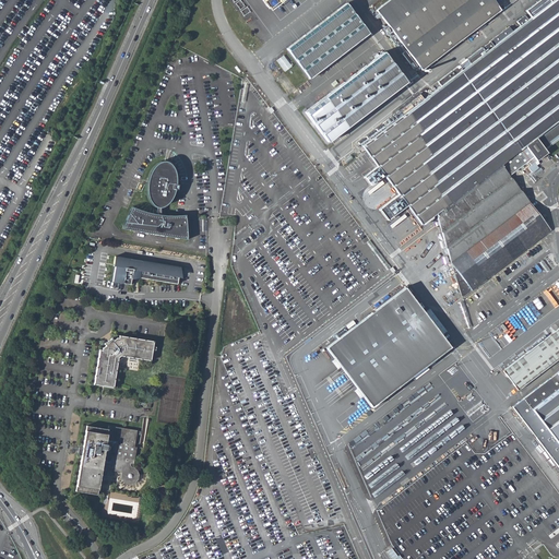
[(558,0),(546,0),(361,149),(423,225),(437,214),(462,298),(550,229),(509,176),(558,135),(558,0)]
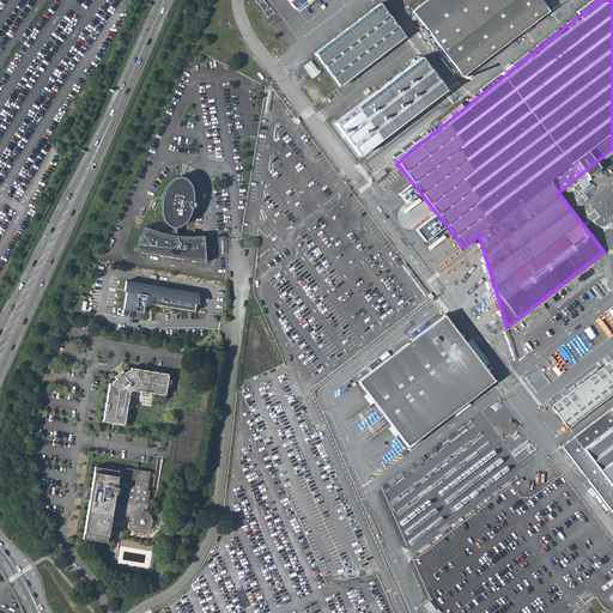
[(425,0),(414,10),(462,73),(558,0),(425,0)]
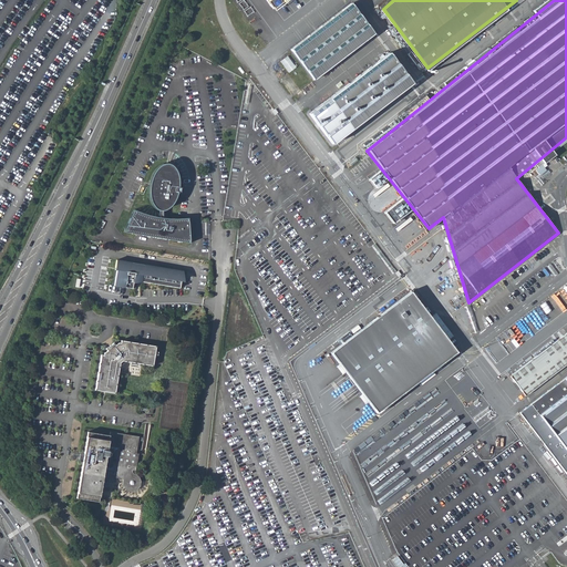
[(348,6),(289,52),(312,83),(372,35),(348,6)]
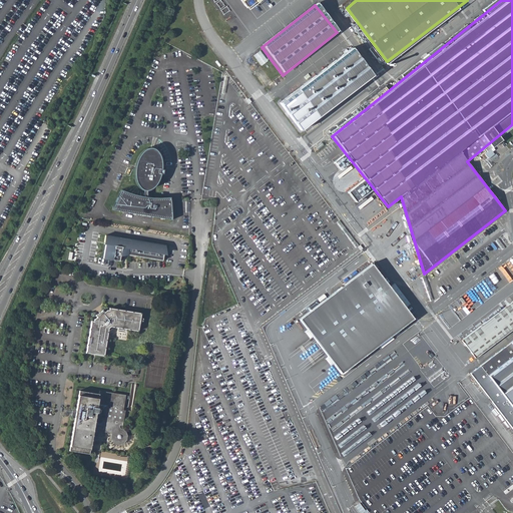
[(350,49),(280,105),(301,132),(372,76),(350,49)]
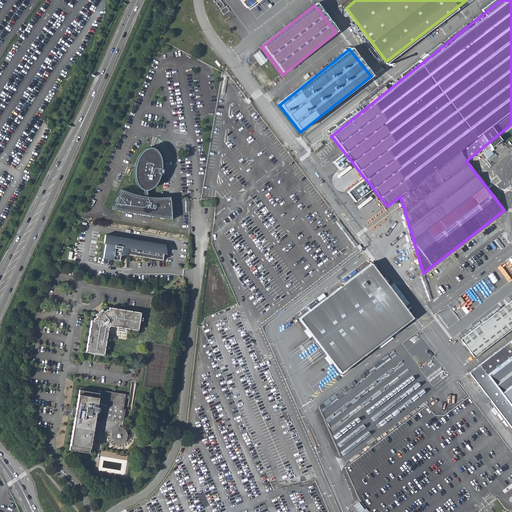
[(260,65),(267,61),(261,50),(254,53),(260,65)]
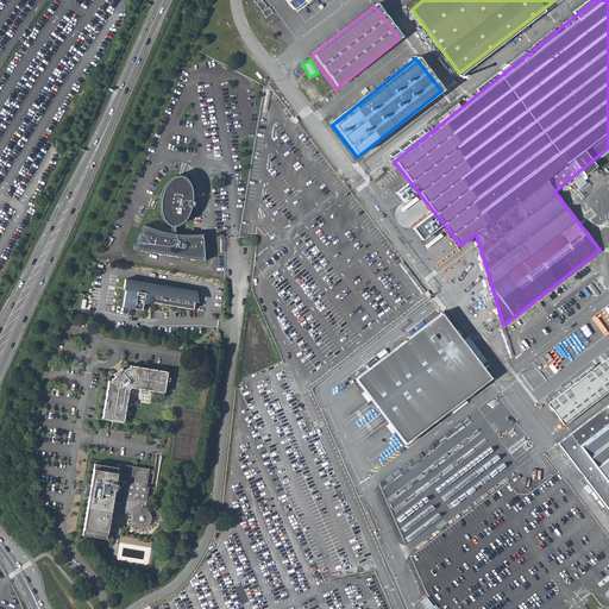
[(165,224),(169,226),(171,226),(174,225),(175,225),(177,224),(181,223),(183,220),(186,218),(188,212),(189,208),(190,205),(192,200),(192,195),(192,190),(190,187),(189,184),(188,181),(183,177),(181,176),(177,176),(175,176),(170,177),(167,180),(164,183),(161,188),(159,192),(158,196),(157,201),(157,205),(158,212),(159,215),(163,221),(165,224)]
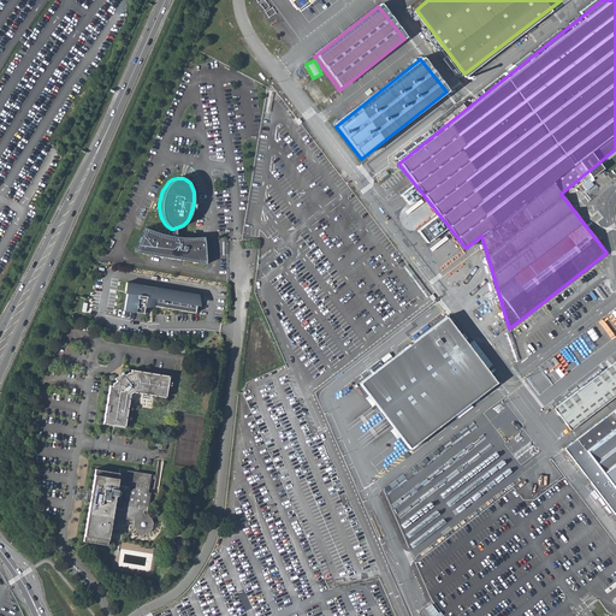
[(144,227),(135,253),(206,265),(203,237),(199,237),(191,238),(185,238),(176,237),(176,227),(173,229),(171,237),(164,235),(158,234),(153,231),(144,227)]
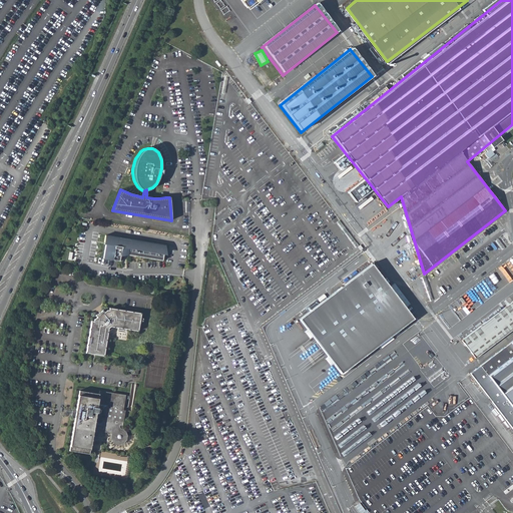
[(355,249),(358,247),(345,231),(343,233),(355,249)]
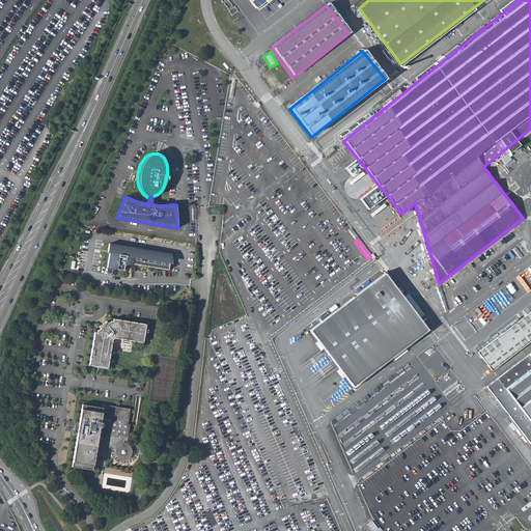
[(128,247),(109,244),(108,251),(110,251),(110,253),(107,268),(123,270),(126,256),(127,254),(128,247)]
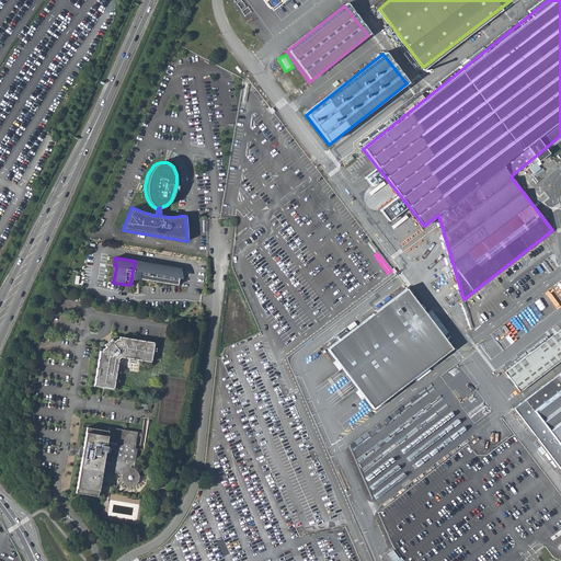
[(181,268),(142,262),(141,270),(140,272),(139,278),(178,286),(181,268)]
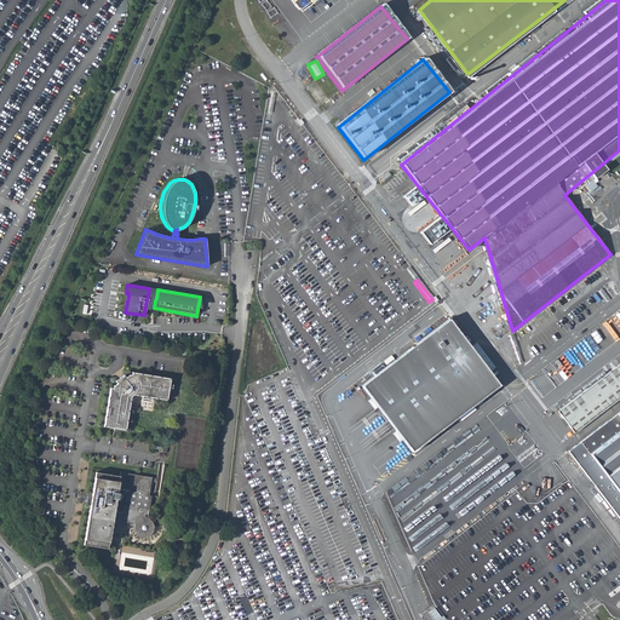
[(448,322),(361,390),(413,457),(500,389),(448,322)]
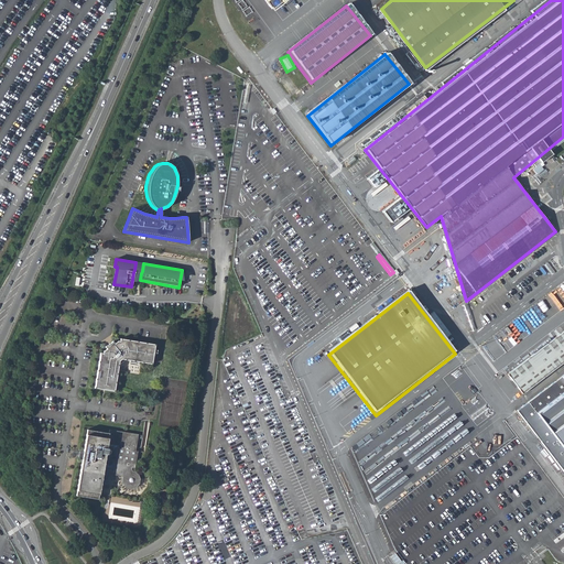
[(563,329),(508,372),(523,393),(563,360),(563,329)]
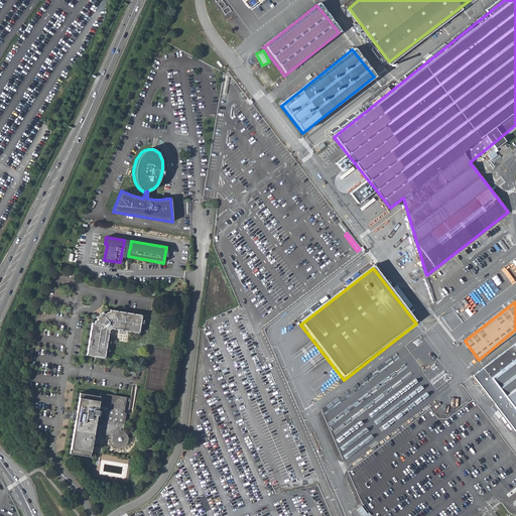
[(91,319),(89,334),(107,337),(108,331),(114,326),(119,327),(119,328),(120,330),(124,331),(126,329),(126,328),(138,330),(142,311),(110,306),(109,308),(108,308),(104,310),(103,308),(96,313),(97,315),(94,317),(94,319),(91,319)]
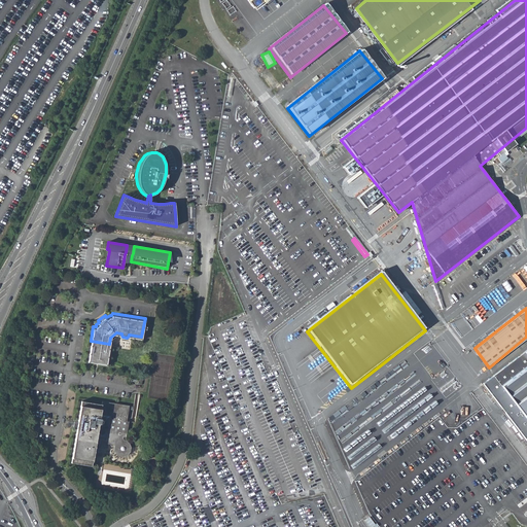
[(106,361),(109,344),(91,341),(88,358),(106,361)]
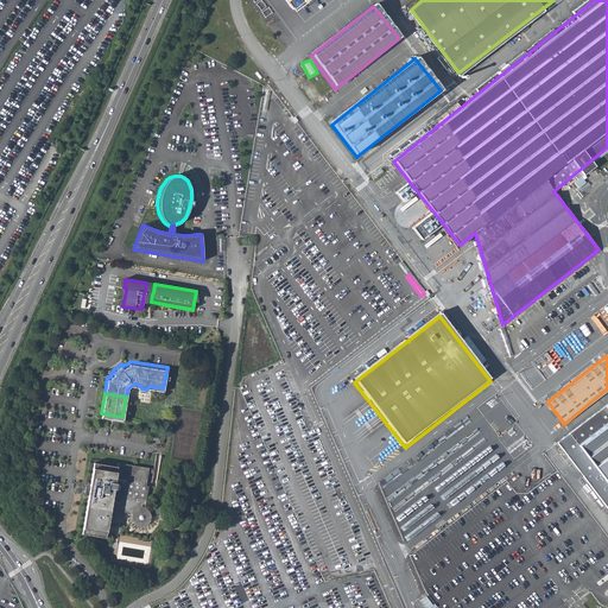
[(607,403),(557,443),(607,508),(607,403)]
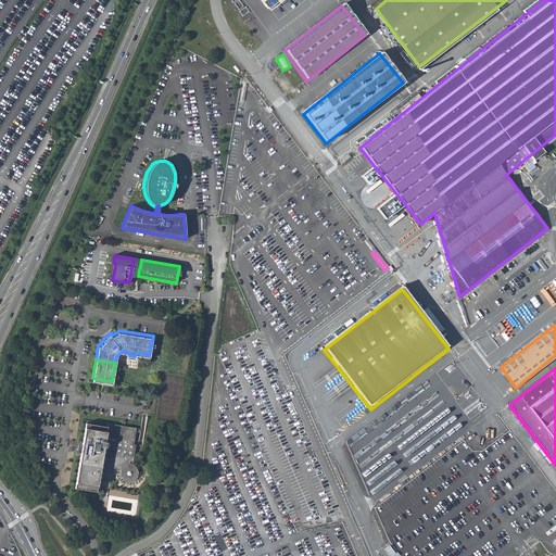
[(475,388),(457,400),(470,417),(488,404),(475,388)]
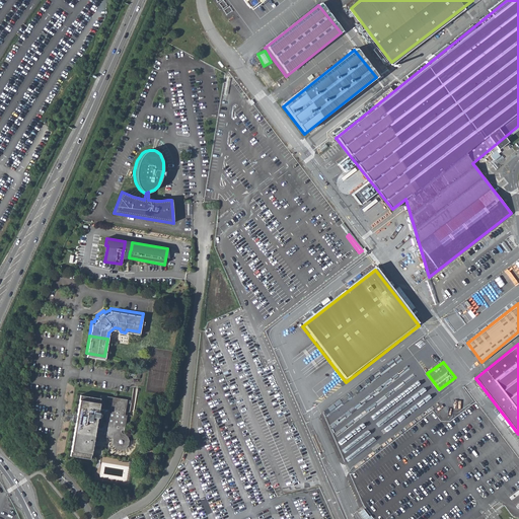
[(75,418),(69,452),(89,456),(92,437),(98,438),(99,432),(105,433),(104,434),(112,435),(112,438),(113,443),(117,447),(121,447),(126,445),(127,443),(129,439),(128,434),(124,431),(122,431),(122,428),(124,428),(126,413),(124,412),(127,396),(100,392),(99,395),(79,391),(75,413),(71,412),(70,417),(75,418)]
